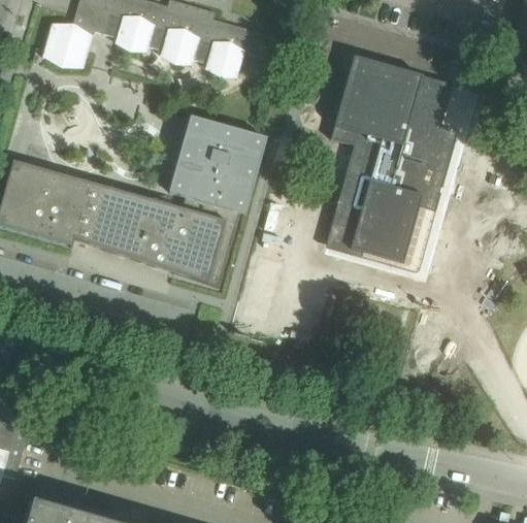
[(245,50),(283,60),(289,38),(258,30),(256,39),(238,34),(240,26),(213,18),(216,9),(182,0),(169,0),(168,5),(150,0),(79,0),(76,11),(73,23),(53,22),(45,47),(43,55),(46,51),(63,62),(86,62),(94,33),(90,31),(91,27),(118,35),(117,37),(132,45),(146,45),(146,51),(147,51),(149,44),(163,47),(162,50),(176,59),(192,59),(192,63),(194,57),(207,61),(207,63),(222,71),(236,71),(236,76),(237,76),(245,50)]
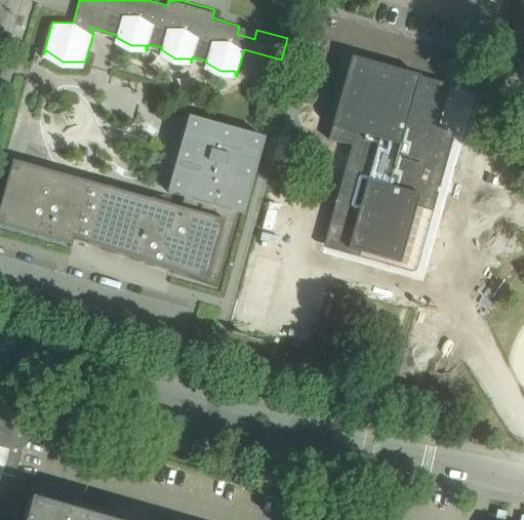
[(346,166),(325,239),(326,239),(401,261),(417,203),(429,206),(448,133),(437,130),(438,124),(450,81),(447,81),(353,54),(329,135),(352,142),(350,151),(350,152),(346,165),(346,166)]
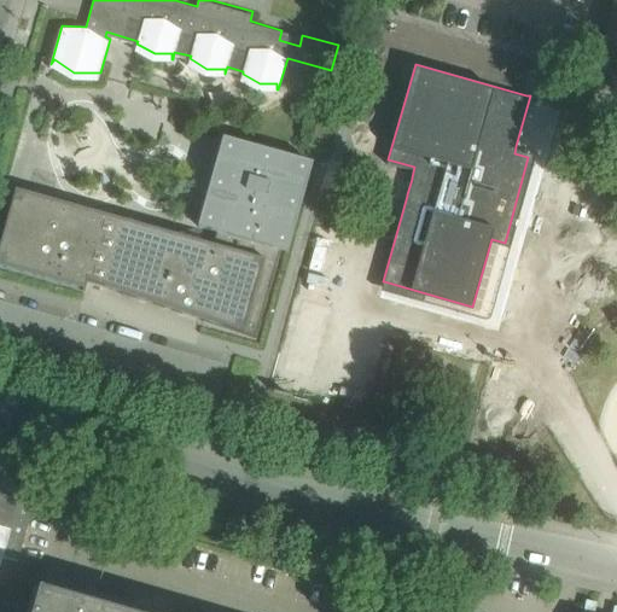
[(0,243),(0,262),(86,286),(88,277),(257,333),(281,246),(285,248),(289,249),(313,159),(307,157),(277,149),(223,134),(217,153),(198,222),(217,228),(214,242),(16,186),(0,243)]
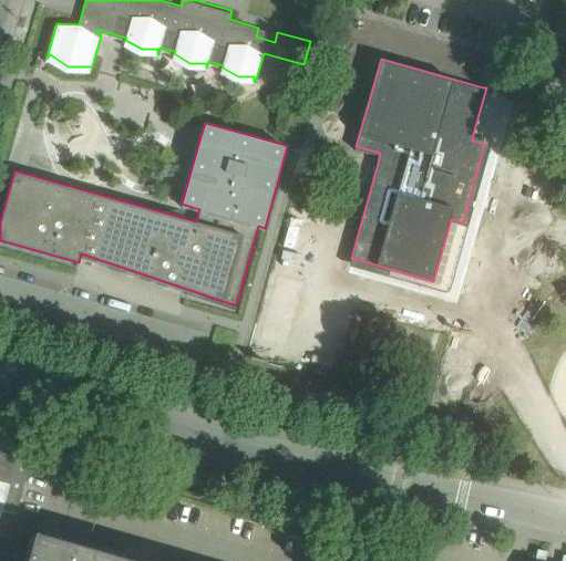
[(21,433),(30,435),(34,422),(26,419),(21,433)]
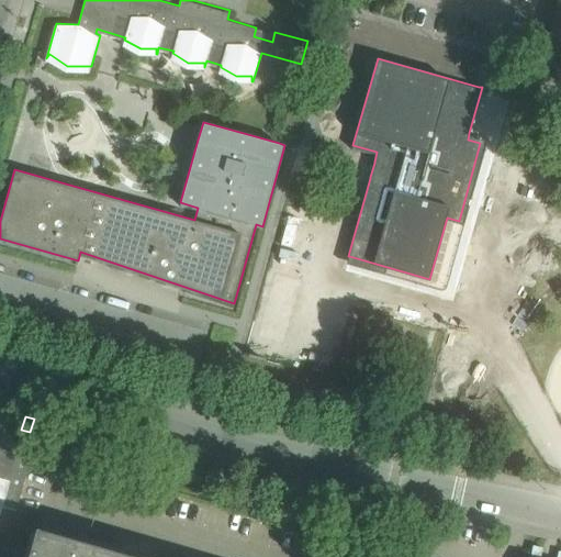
[(18,505),(18,503),(32,454),(0,444),(0,513),(3,503),(17,507),(18,505)]
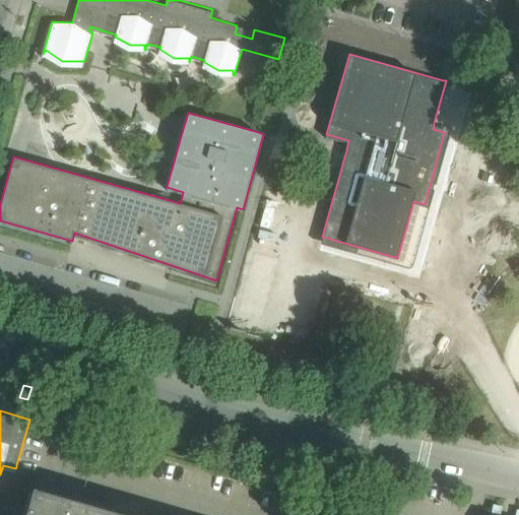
[(104,514),(38,496),(38,497),(35,496),(35,495),(34,495),(27,514),(104,514)]
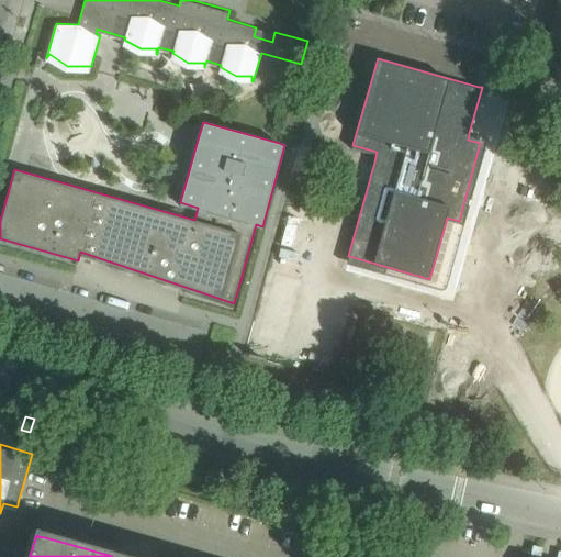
[(540,556),(542,544),(534,543),(529,556),(540,556)]
